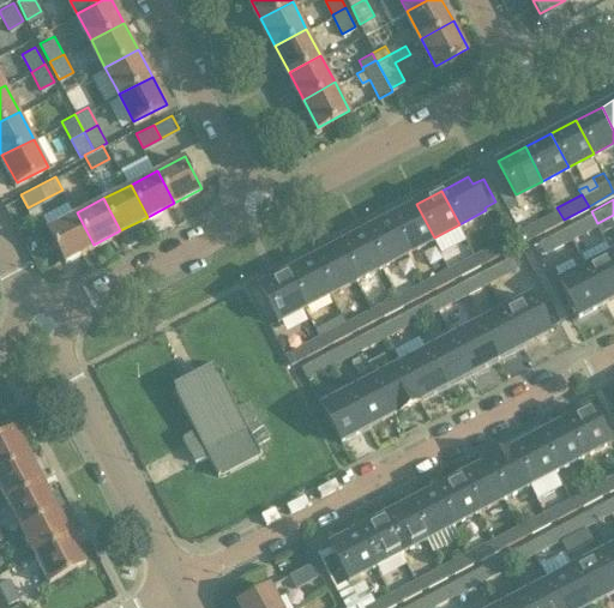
[(416,204),(390,217),(408,252),(434,238),(416,204)]
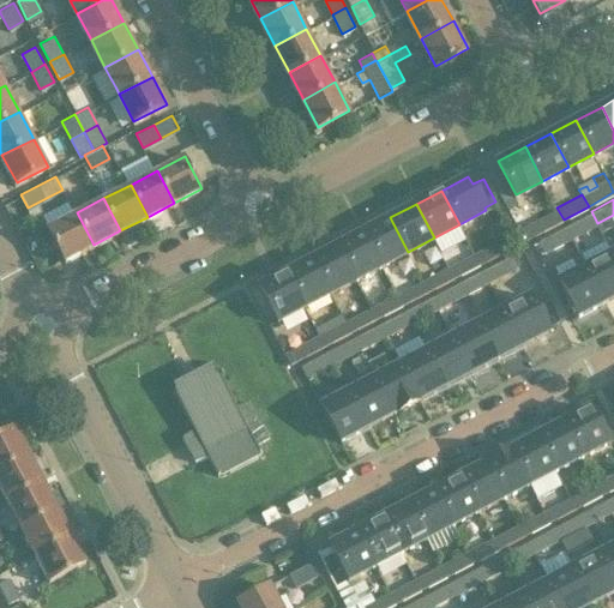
[(564,220),(557,208),(529,222),(536,234),(564,220)]
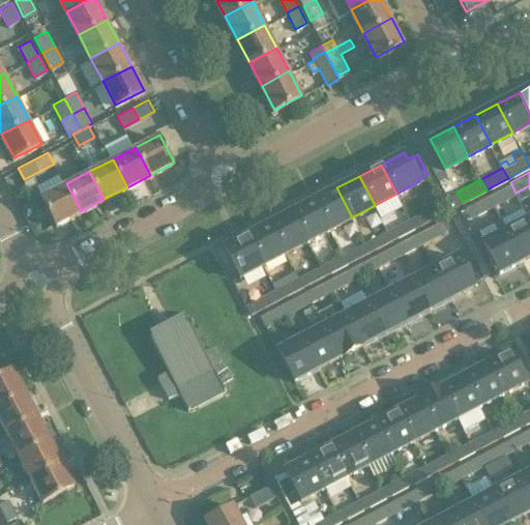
[(510,182),(489,195),(494,205),(516,193),(510,182)]
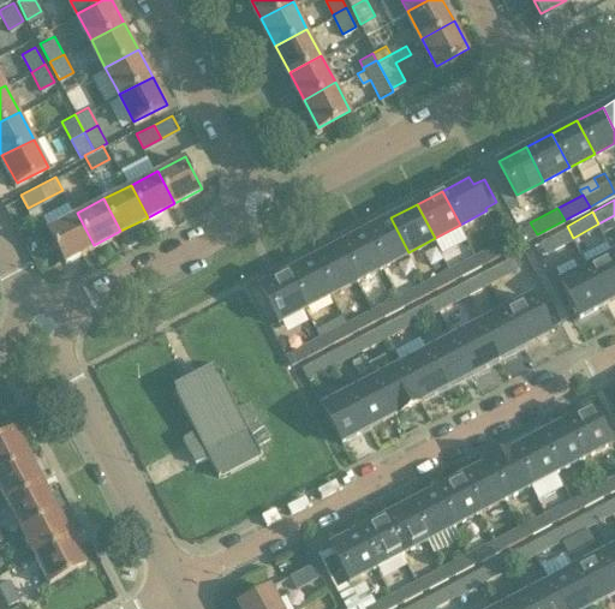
[(94,245),(77,213),(49,227),(66,260),(94,245)]
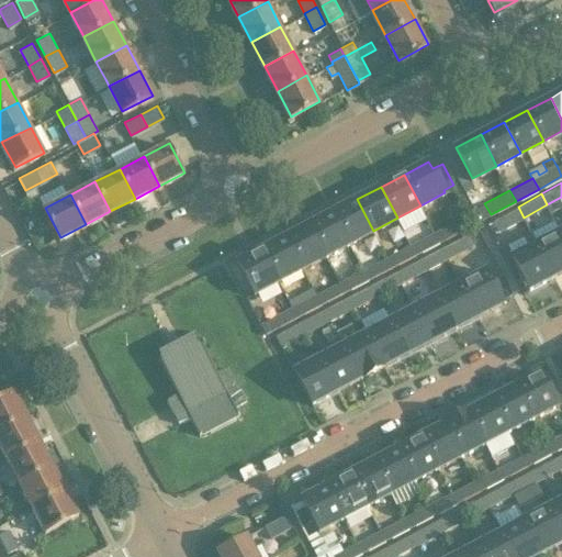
[(373,231),(357,199),(334,211),(350,243),(373,231)]
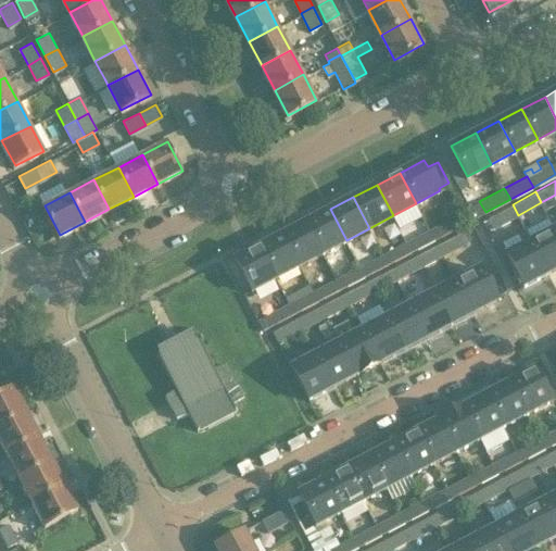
[(518,215),(513,204),(481,221),(488,233),(494,229),(493,228),(518,215)]
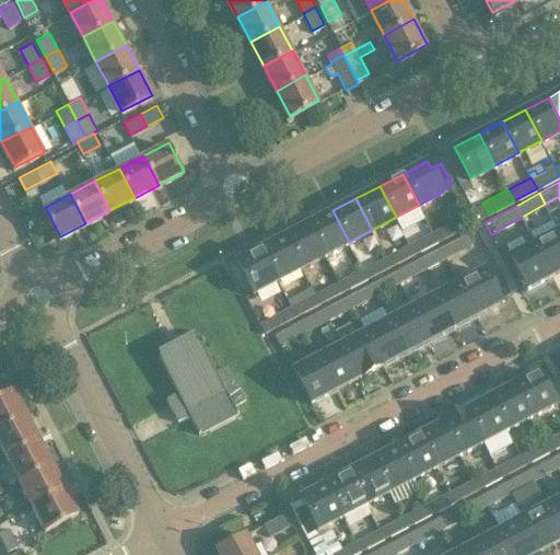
[(333,210),(308,223),(325,254),(349,242),(333,210)]
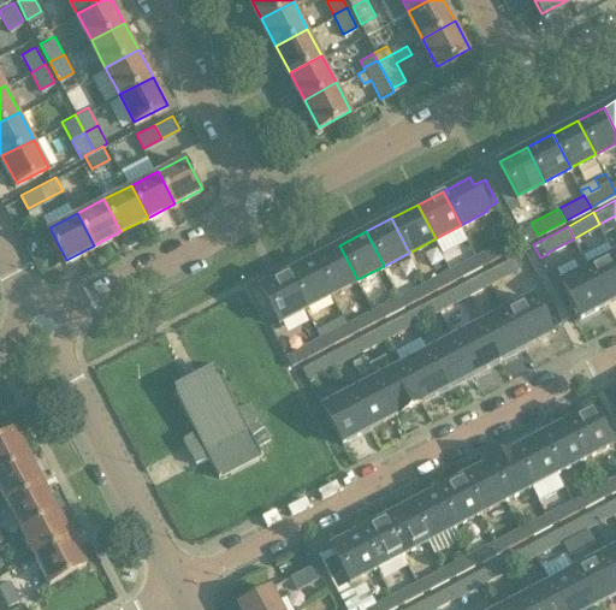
[(474,253),(480,265),(508,250),(501,238),(474,253)]
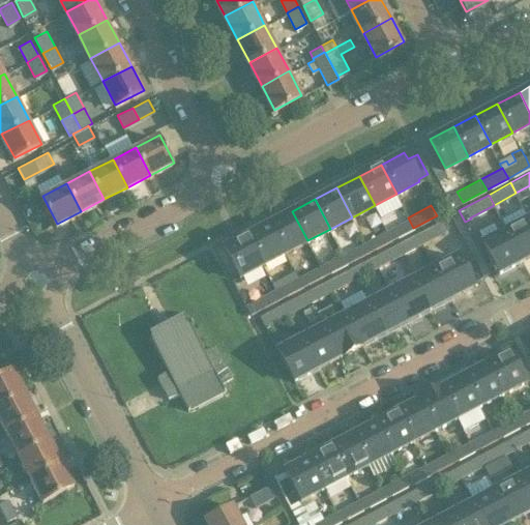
[(292,211),(270,223),(286,252),(307,240),(292,211)]
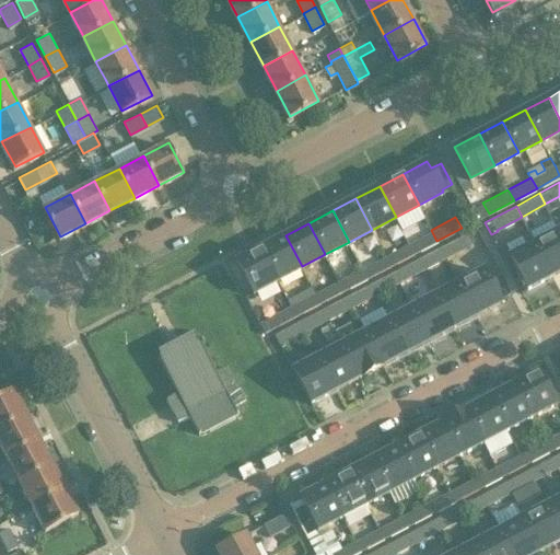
[(440,246),(445,256),(470,244),(471,246),(481,241),(475,229),(465,234),(464,233),(440,246)]
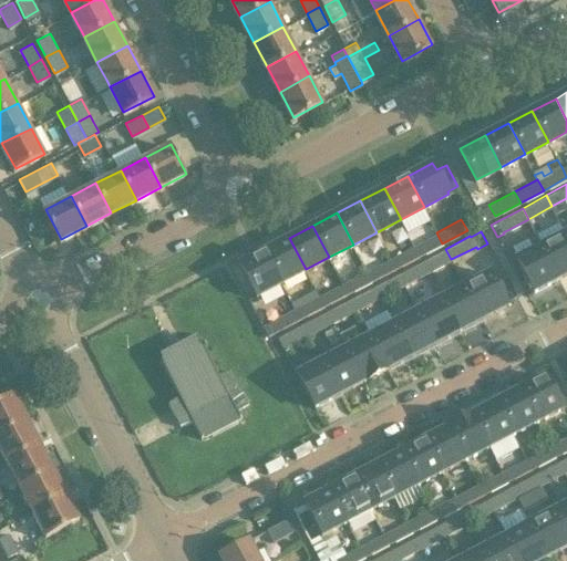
[(436,232),(411,246),(416,257),(442,243),(436,232)]
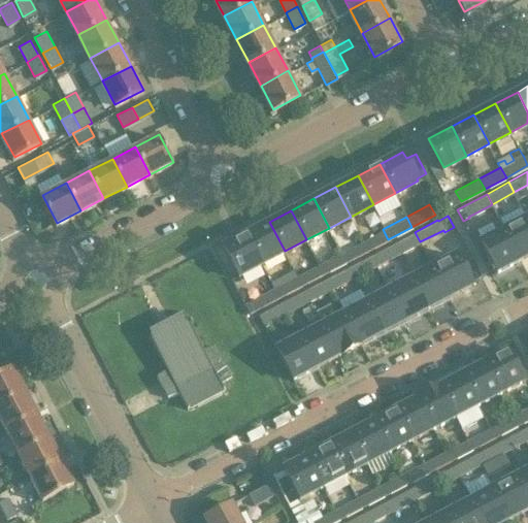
[(527,254),(527,219),(527,217),(505,229),(521,258),(527,254)]
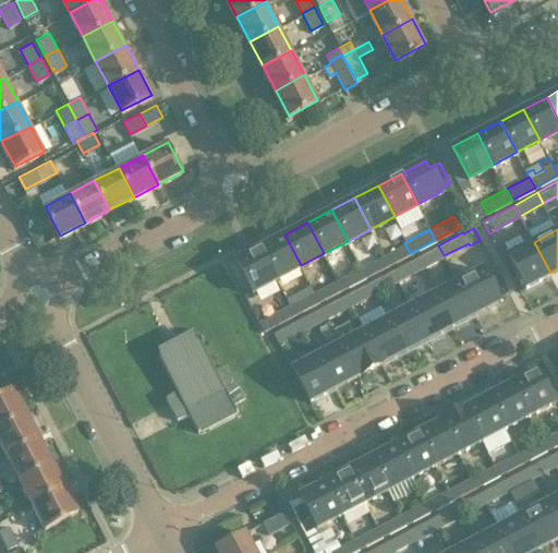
[(301,265),(284,235),(262,247),(277,278),(301,265)]
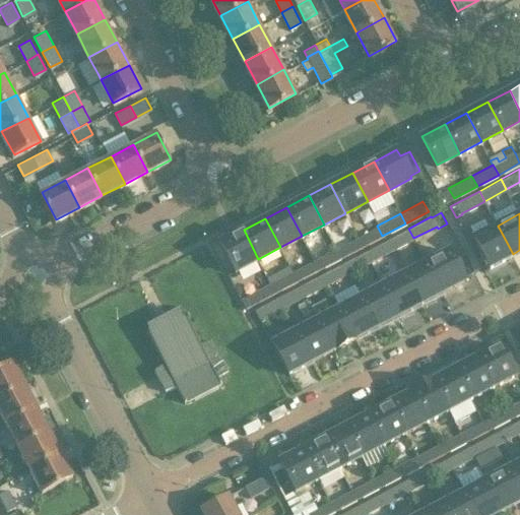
[(382,236),(377,226),(354,238),(360,247),(382,236)]
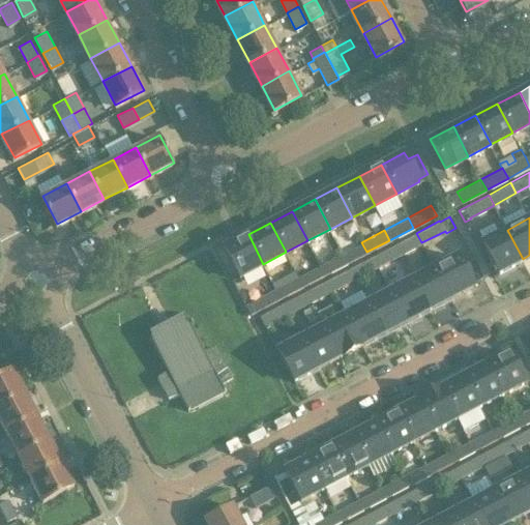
[(523,259),(507,230),(484,241),(500,271),(523,259)]
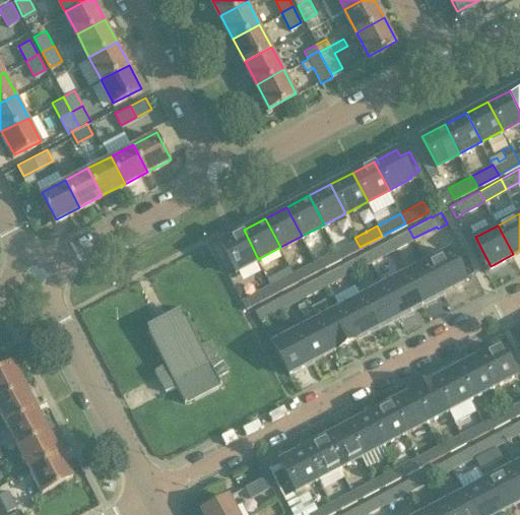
[(413,238),(408,229),(386,240),(392,250),(413,238)]
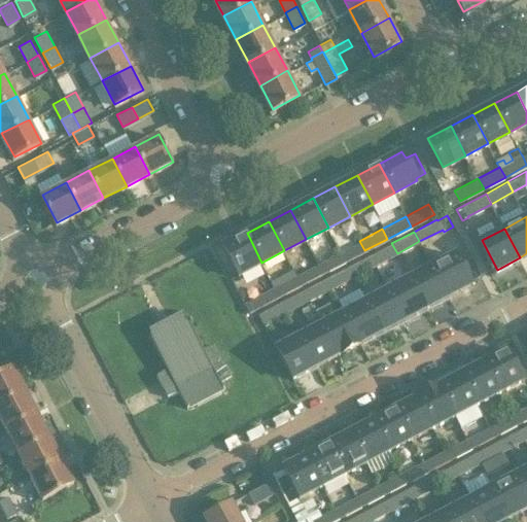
[(261,263),(247,233),(223,245),(239,274),(261,263)]
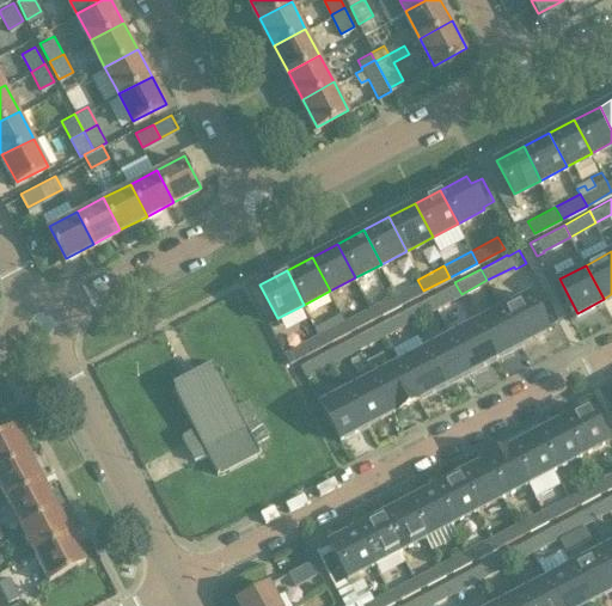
[(423,291),(417,280),(390,294),(396,305),(423,291)]
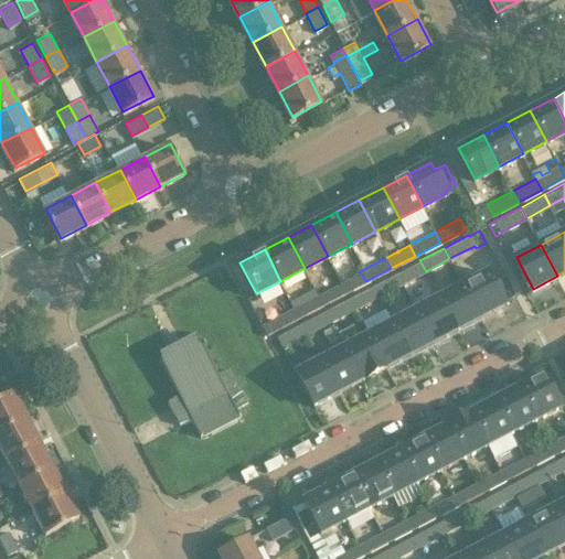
[(465,285),(451,259),(441,265),(455,290),(440,297),(457,329),(480,315),(465,285)]
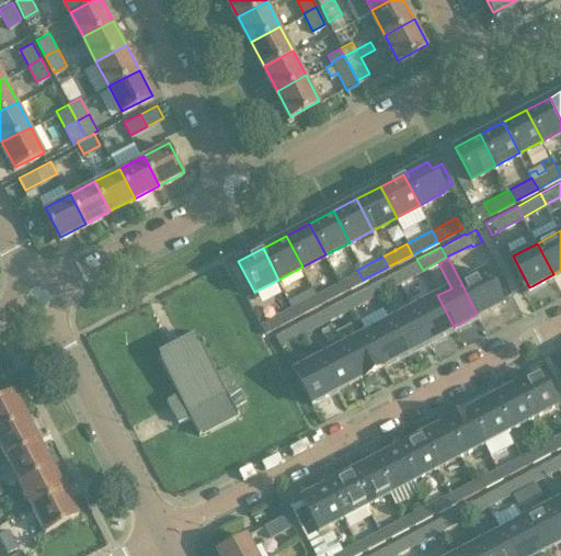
[(423,270),(416,259),(393,271),(399,282),(423,270)]
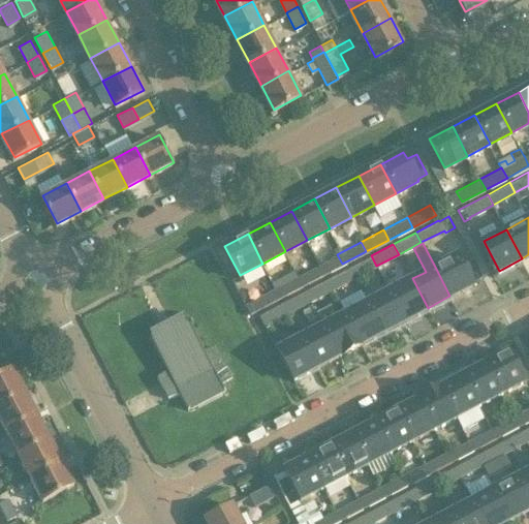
[(468,249),(435,267),(449,296),(473,284),(471,281),(483,275),(468,249)]
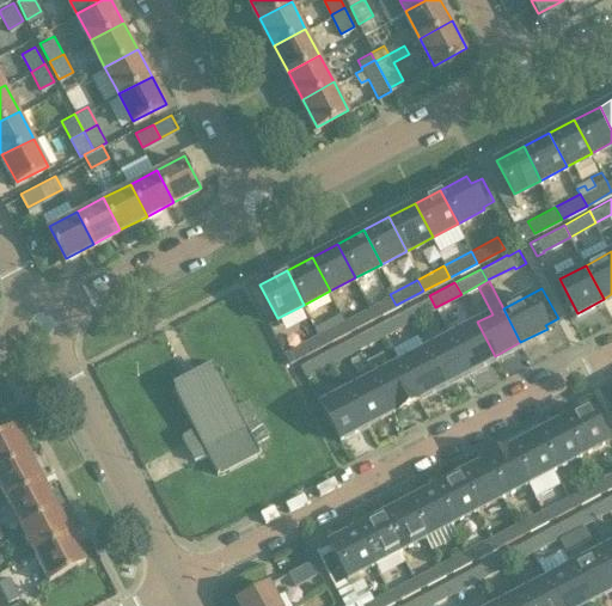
[(396,305),(390,294),(363,307),(369,319),(396,305)]
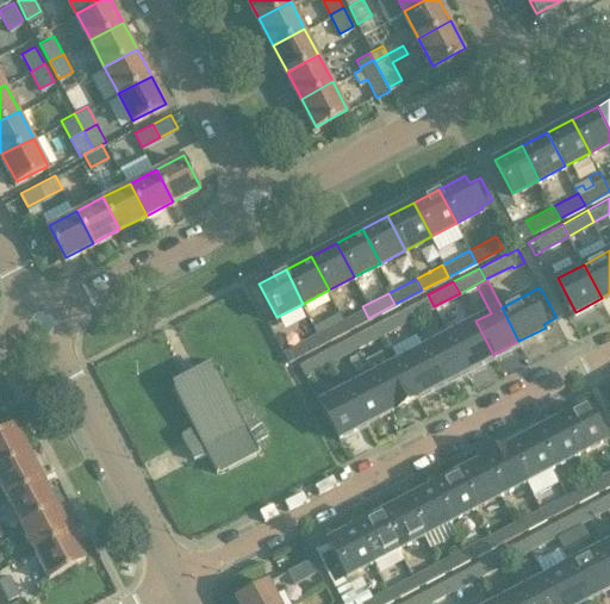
[(434,306),(428,294),(402,307),(409,319),(434,306)]
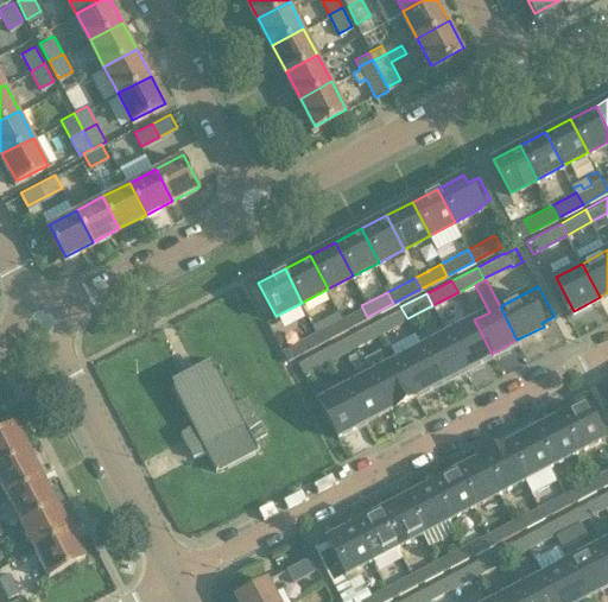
[(337,311),(331,315),(340,331),(367,317),(361,305),(340,317),(337,311)]
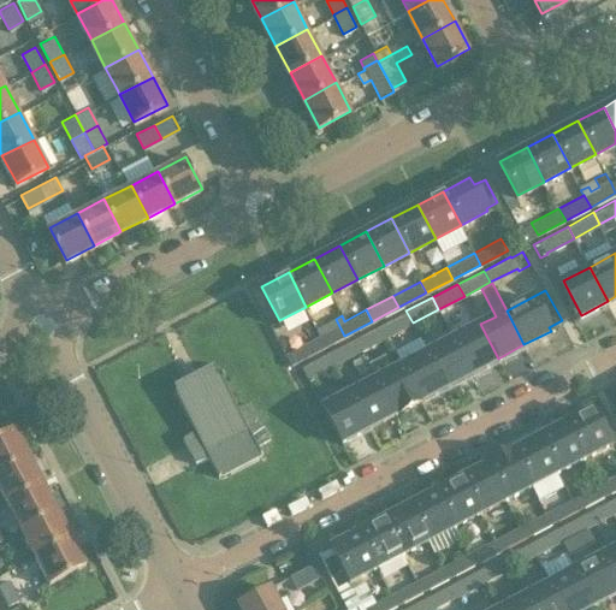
[(413,323),(406,311),(380,324),(386,337),(413,323)]
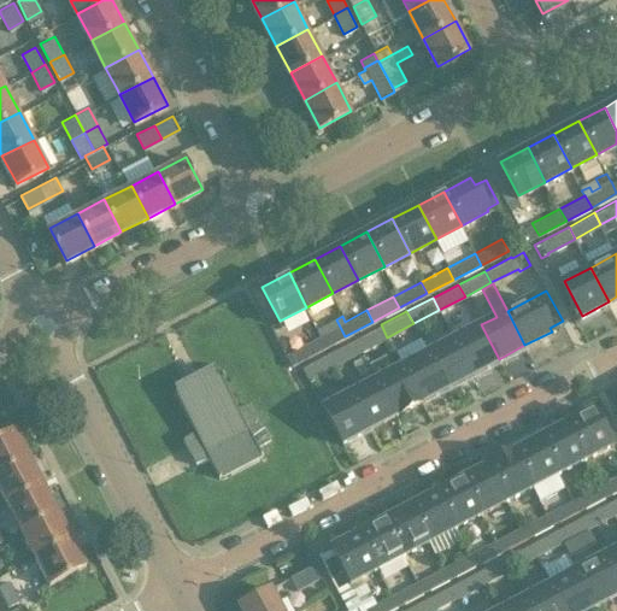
[(345,336),(336,319),(316,330),(319,335),(312,338),(318,350),(345,336)]
